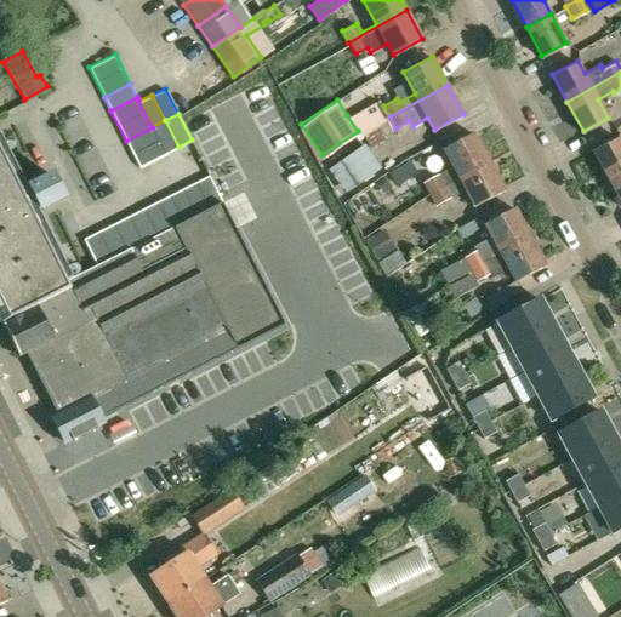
[(152,127),(153,127),(165,153),(178,147),(165,120),(152,127)]
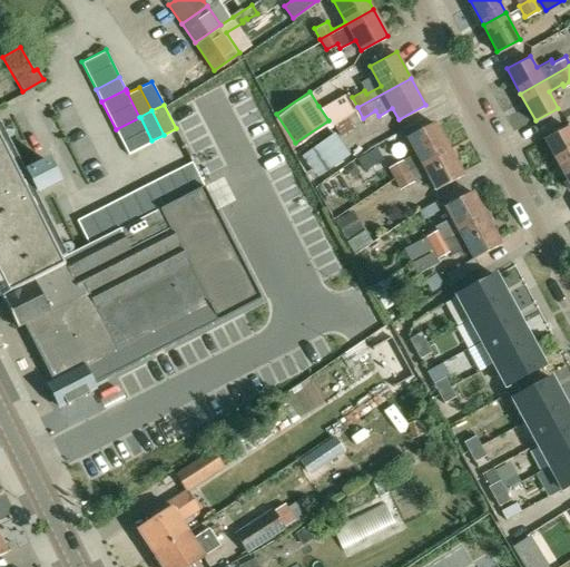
[(116,129),(128,153),(151,140),(140,117),(116,129)]
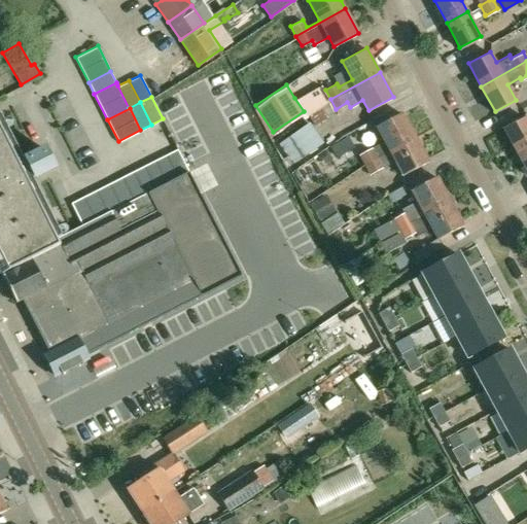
[(359,153),(360,154),(352,159),(349,154),(337,162),(346,176),(357,168),(365,163),(365,164),(378,156),(415,136),(401,112),(377,126),(386,143),(380,141),(372,146),(359,153)]
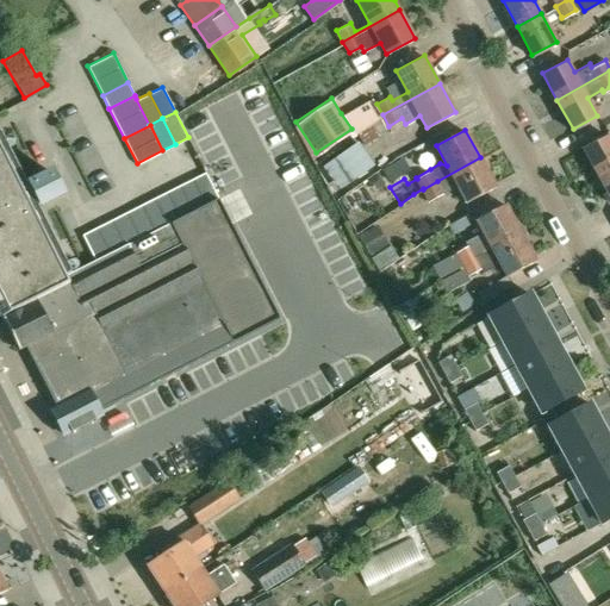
[(609,167),(609,139),(607,133),(582,147),(597,174),(609,167)]
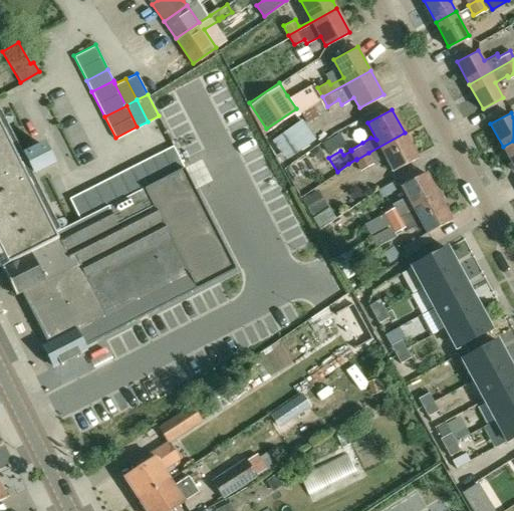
[(301,118),(277,136),(290,156),(315,139),(301,118)]
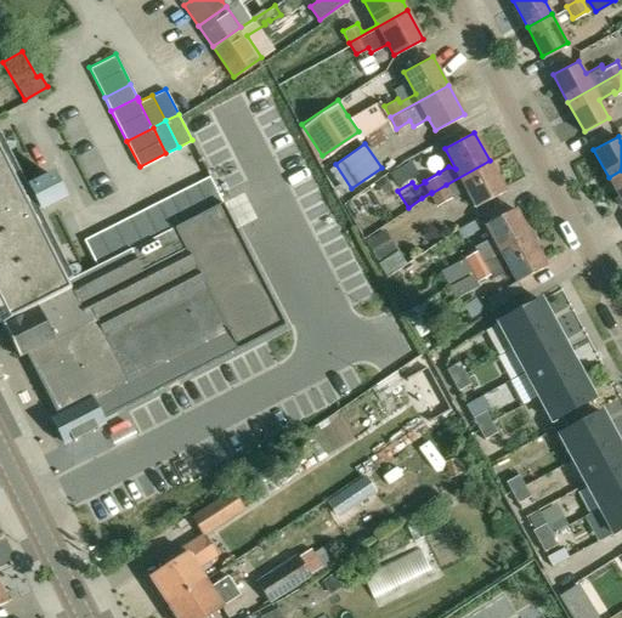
[(0,148),(0,318),(3,323),(69,288),(32,211),(21,188),(0,148)]
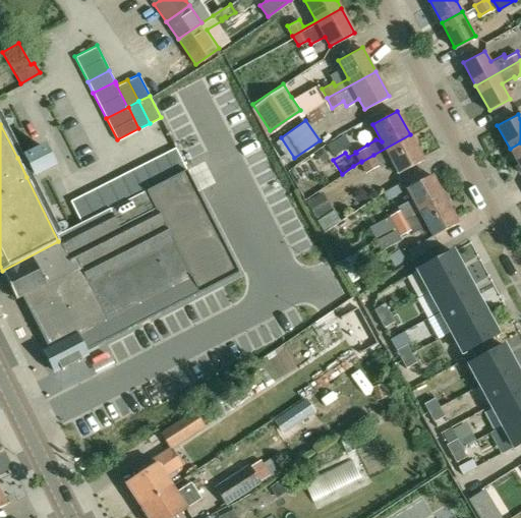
[(410,134),(373,155),(361,162),(366,171),(379,165),(378,163),(390,156),(399,172),(423,159),(410,134)]
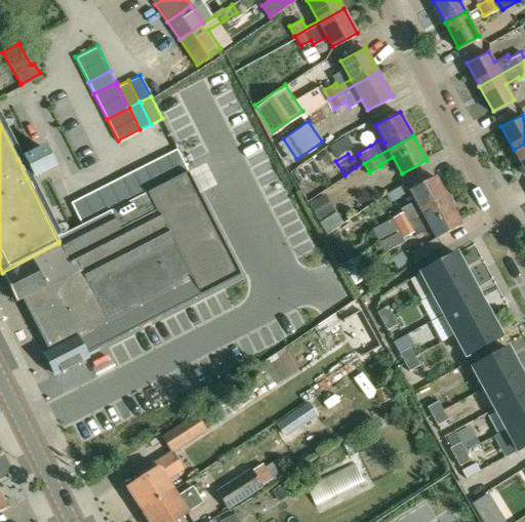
[(342,151),(336,141),(328,145),(335,156),(342,151)]
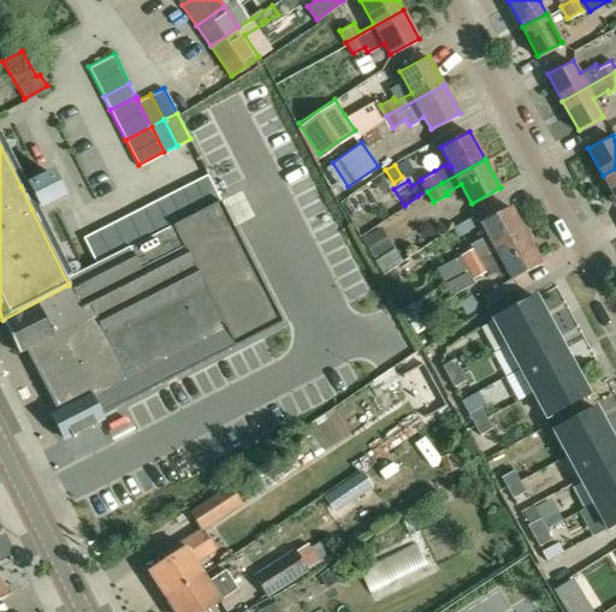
[(615,168),(603,176),(615,200),(615,168)]
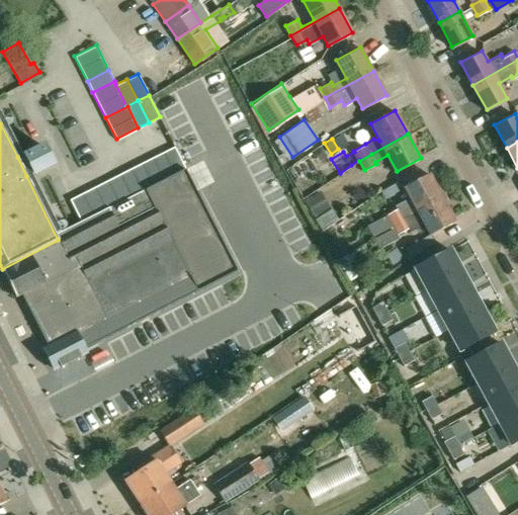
[(42,144),(24,154),(33,173),(53,164),(42,144)]
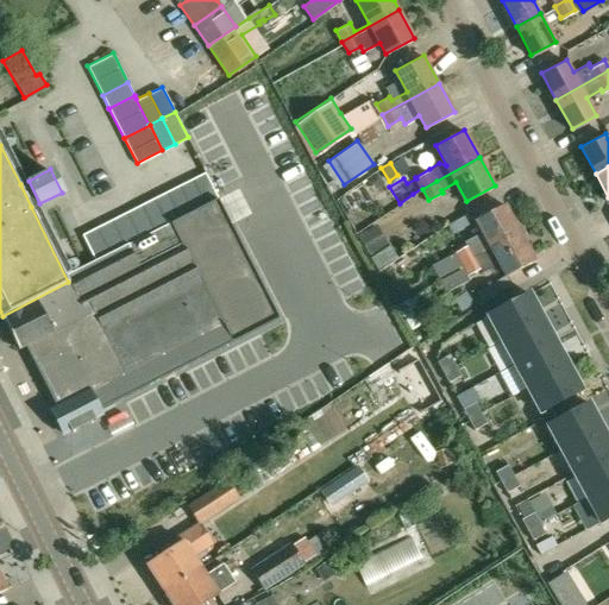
[(205,171),(193,177),(206,203),(218,197),(218,196),(205,171)]
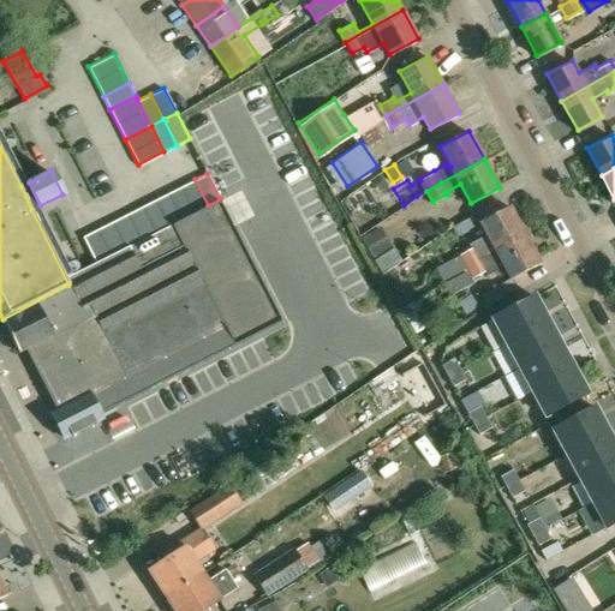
[(381,175),(370,181),(372,186),(381,187),(386,184),(381,175)]
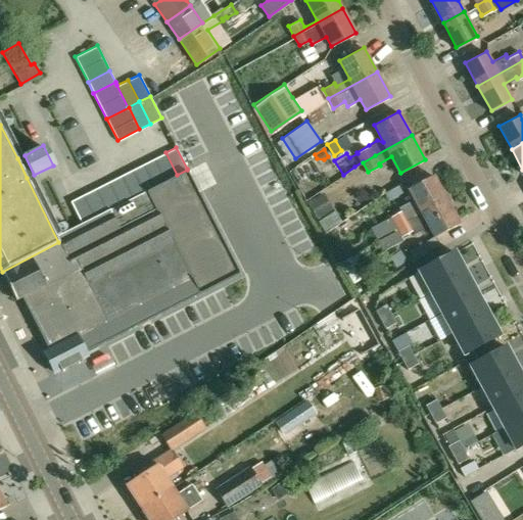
[(165,152),(154,158),(165,180),(173,177),(177,175),(165,152)]
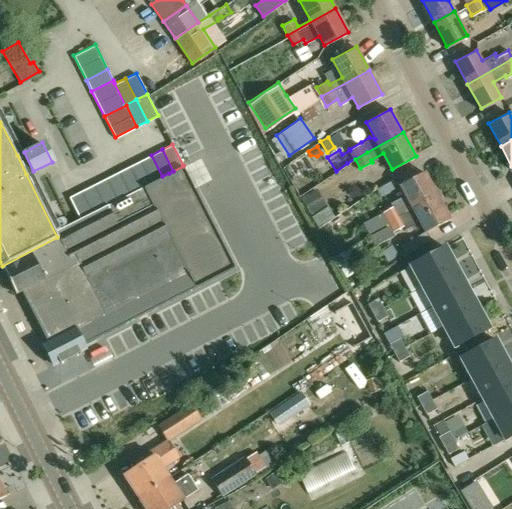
[(151,155),(141,160),(151,182),(162,176),(151,155)]
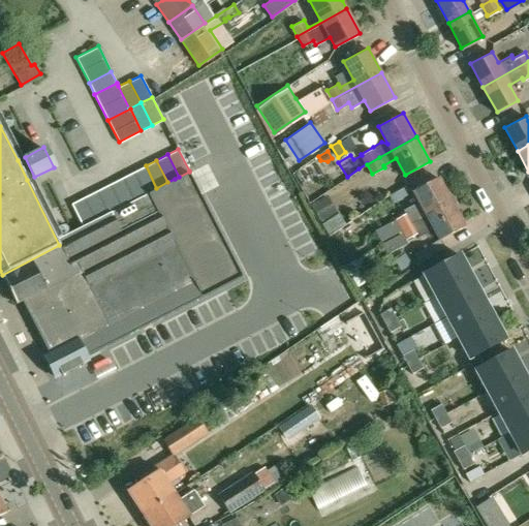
[(146,165),(123,177),(134,199),(149,191),(156,188),(146,165)]
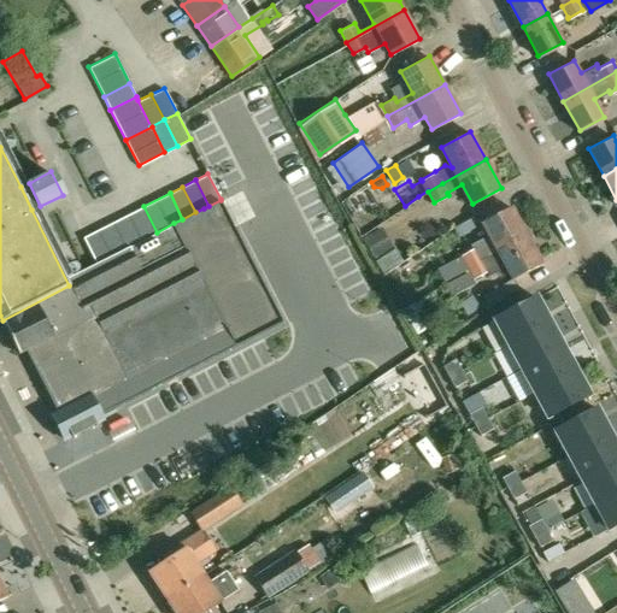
[(69,286),(3,320),(3,322),(18,353),(25,349),(37,372),(54,405),(57,411),(52,413),(64,438),(71,435),(71,436),(74,436),(72,434),(94,423),(95,424),(97,424),(95,422),(103,418),(100,414),(282,322),(233,225),(221,200),(209,206),(204,208),(195,212),(182,219),(174,223),(157,233),(127,247),(111,255),(97,263),(83,270),(69,277),(72,284),(69,286)]
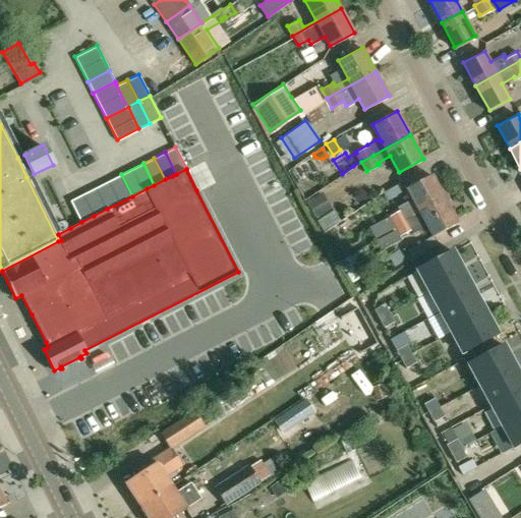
[(121,174),(96,186),(107,209),(132,196),(121,174)]
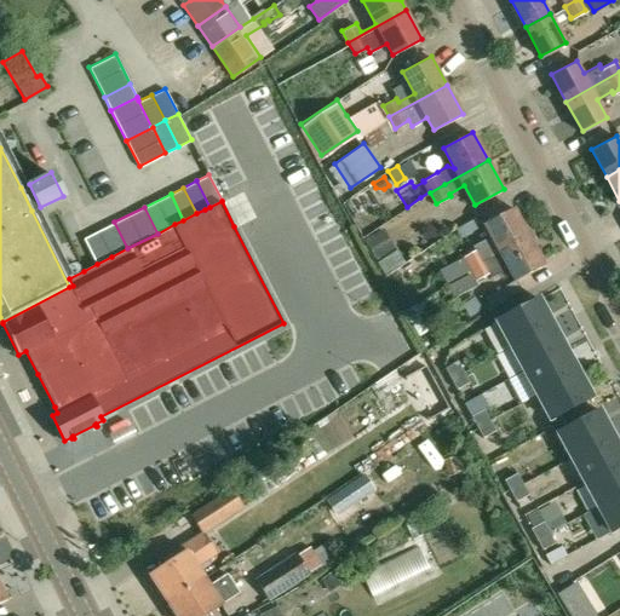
[(464,255),(464,254),(438,268),(445,281),(470,266),(484,259),(499,251),(529,235),(514,207),(484,223),(491,235),(472,245),(475,249),(464,255)]
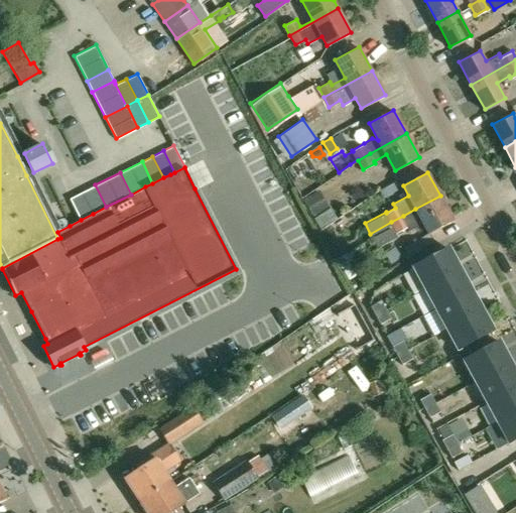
[(95,184),(82,191),(93,214),(106,207),(95,184)]
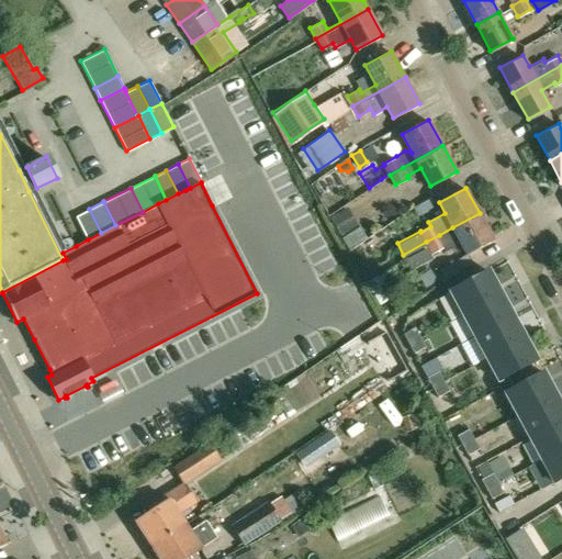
[(89,209),(76,215),(88,239),(101,233),(89,209)]
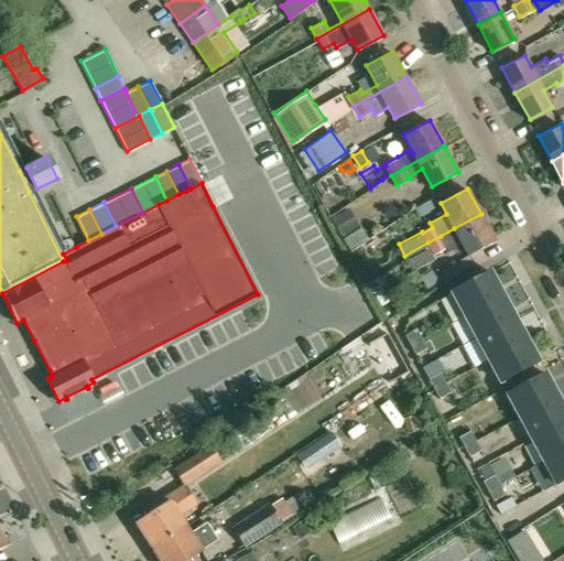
[(481,214),(454,228),(441,236),(427,243),(429,244),(409,255),(416,268),(432,259),(429,252),(432,251),(433,254),(444,247),(446,251),(463,244),(468,255),(496,240),(481,214)]
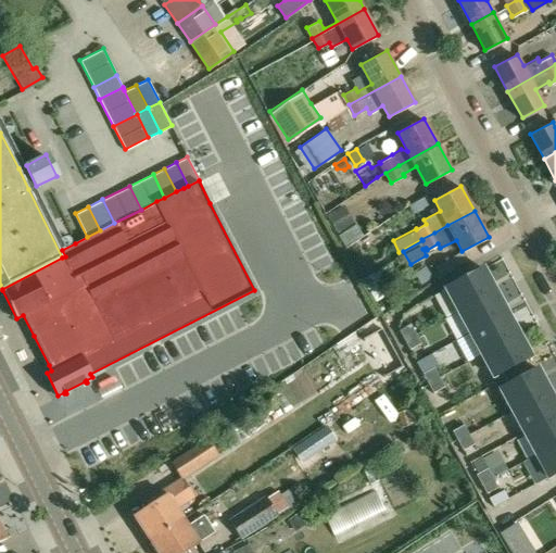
[(457,310),(495,289),(483,266),(444,287),(444,288),(433,293),(445,315),(456,310),(457,310)]
